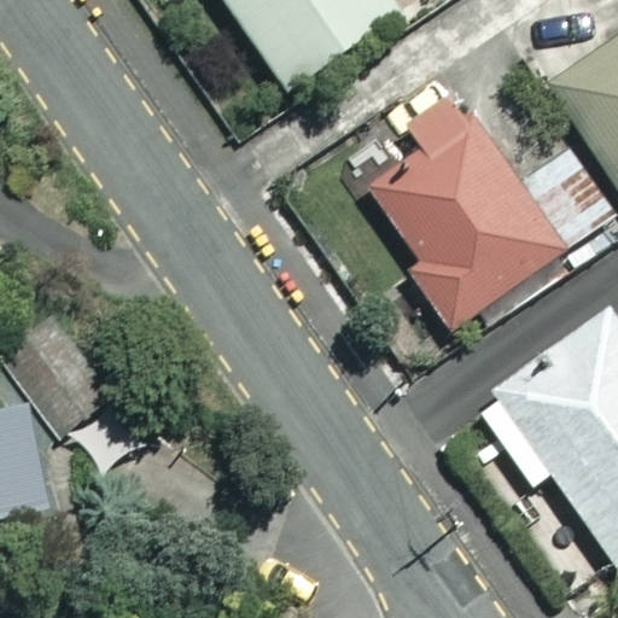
[(398,10),(391,0),(225,0),(286,88),(398,10)]
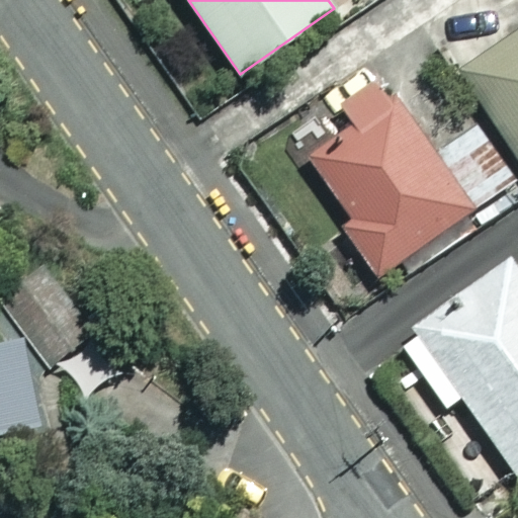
[(517,25),(457,66),(517,156),(517,25)]
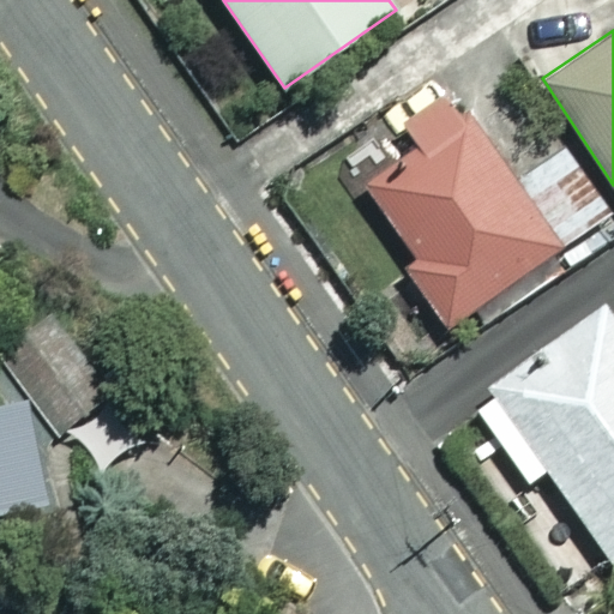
[(441,80),(396,112),(421,148),(366,185),(415,257),(404,264),(447,325),(558,250),(441,80)]
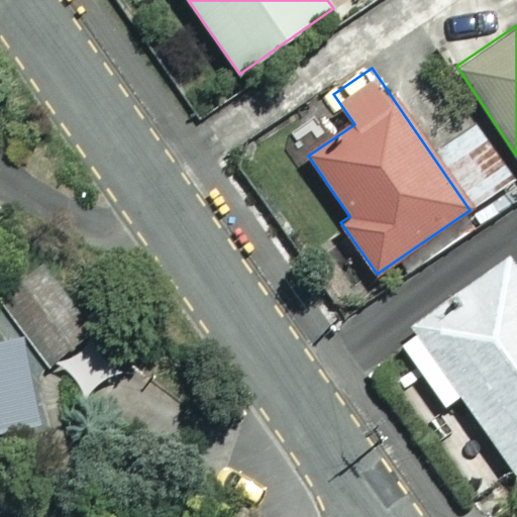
[(516,266),(511,256),(396,334),(444,405),(460,394),(516,477),(516,266)]
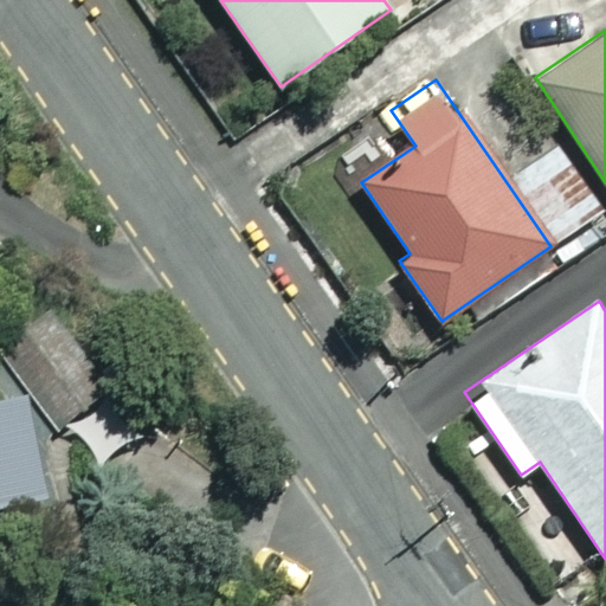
[(141,429),(47,309),(0,346),(94,465),(141,429)]
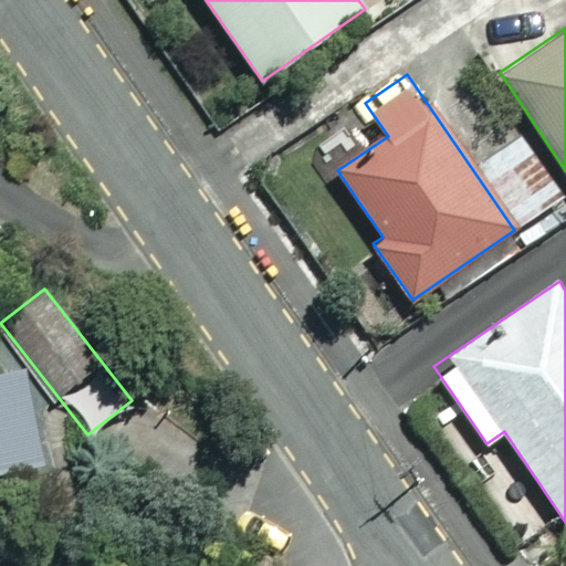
All buildings are outlined.
